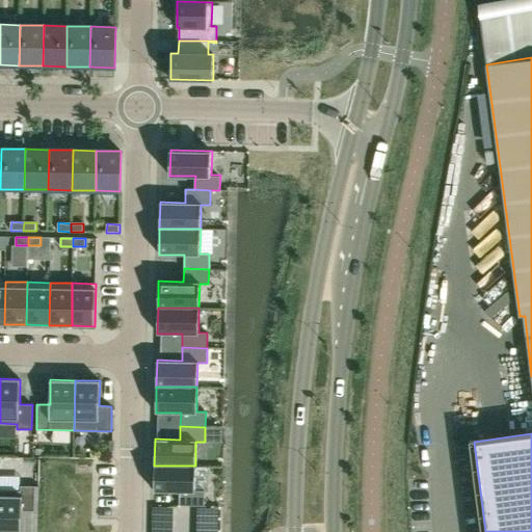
[(179,491),(179,505),(204,506),(204,490),(194,490),(195,466),(154,466),(154,491),(179,491)]
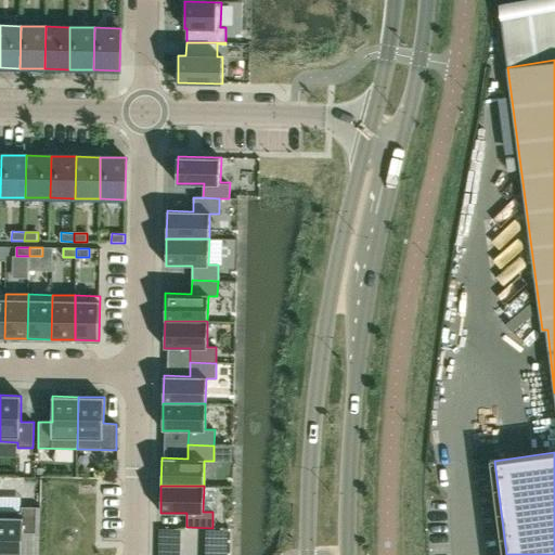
[(0,511),(0,554),(22,554),(23,533),(36,533),(36,507),(22,507),(22,512),(0,511)]
